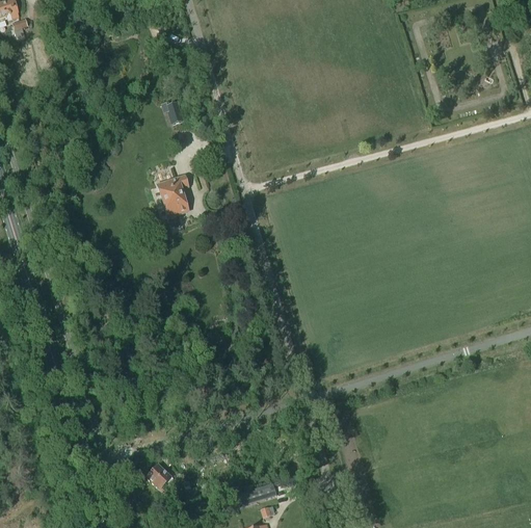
[(19,16),(15,0),(4,0),(0,1),(0,16),(7,15),(8,19),(19,16)]
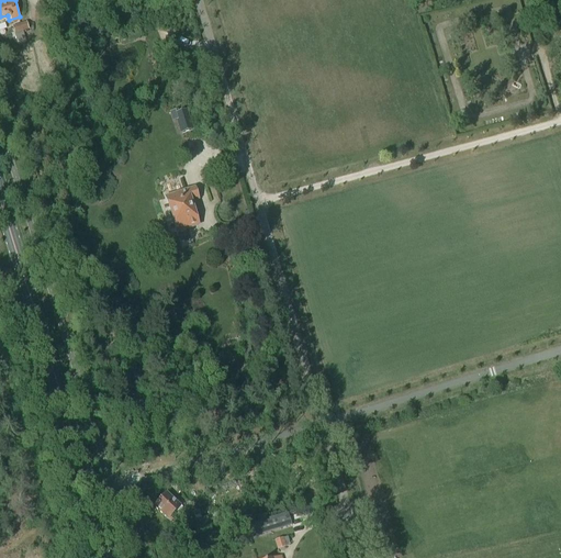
[(35,46),(29,25),(27,20),(14,23),(20,42),(22,41),(25,48),(30,47),(31,47),(35,46)]
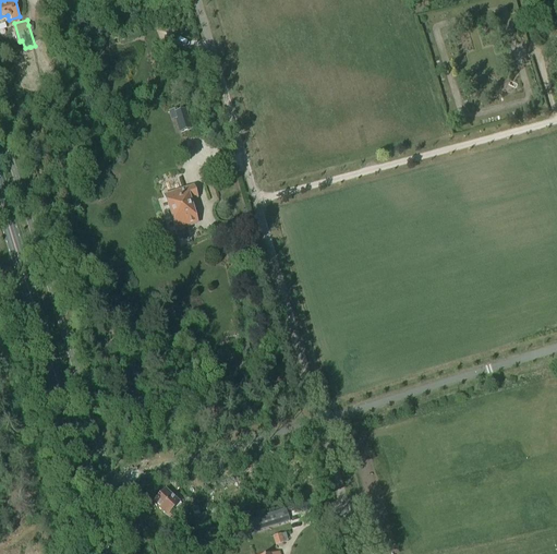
[(182,127),(184,135),(189,134),(192,147),(203,144),(197,125),(189,128),(188,125),(182,127)]
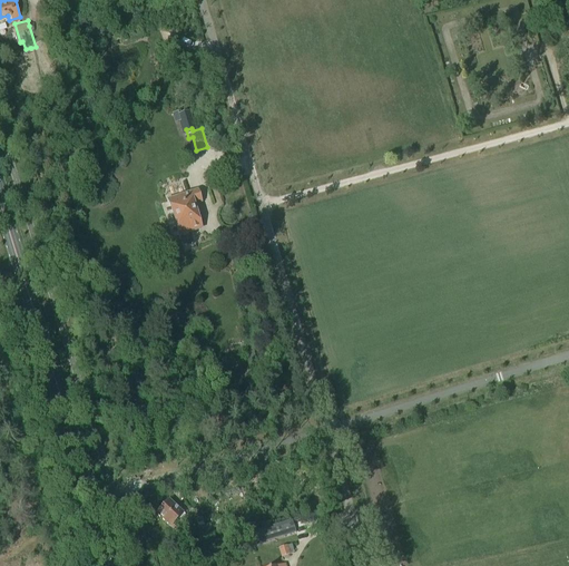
[(233,174),(235,167),(224,163),(222,171),(233,174)]
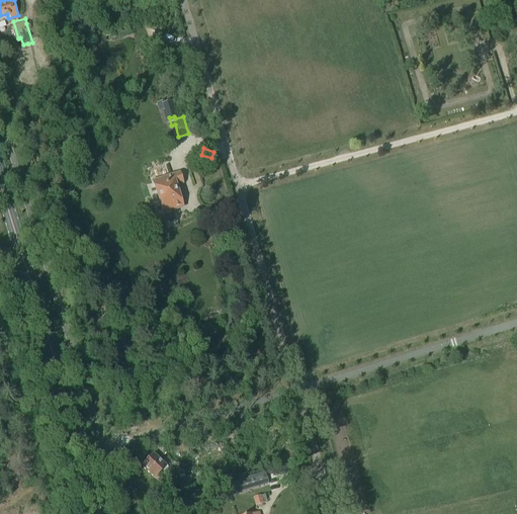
[(189,167),(198,165),(194,153),(186,156),(189,167)]
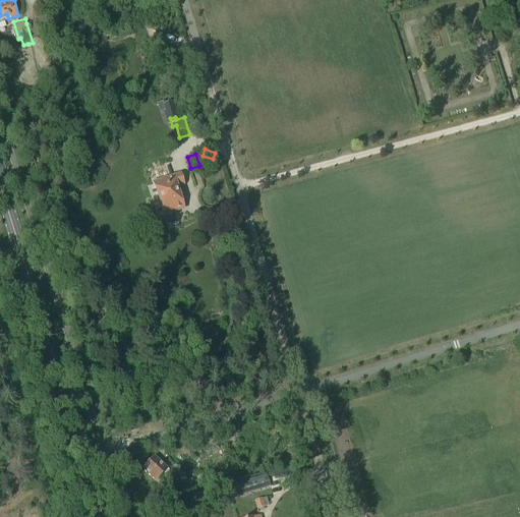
[(165,212),(184,206),(177,183),(183,181),(180,172),(156,180),(165,212)]
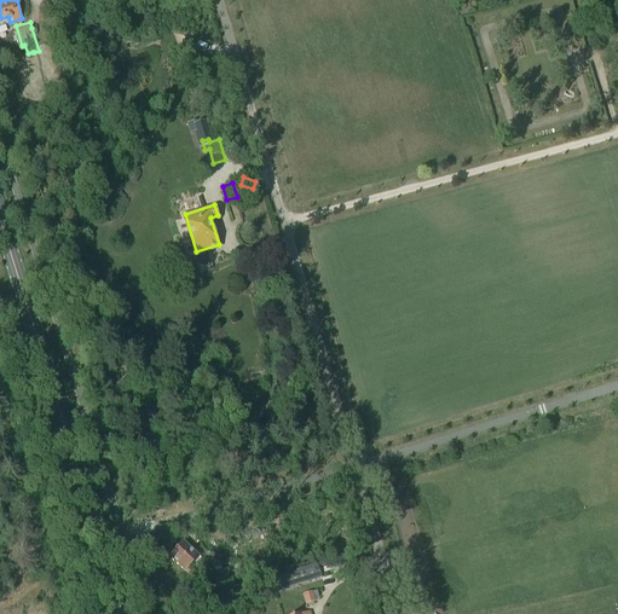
[(261,364),(253,368),(254,371),(269,366),(264,352),(258,353),(261,364)]
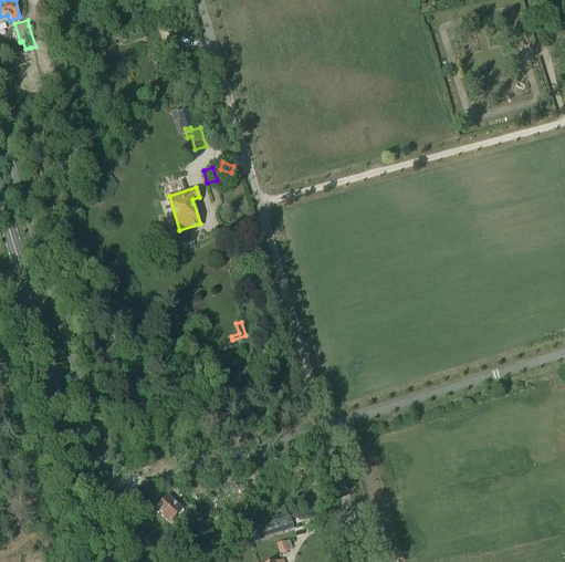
[(175,524),(179,520),(174,516),(182,507),(169,493),(157,507),(175,524)]
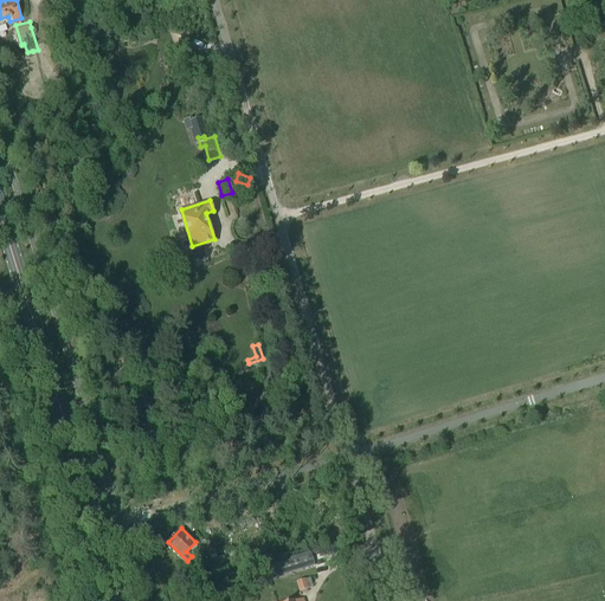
[(218,553),(216,547),(212,548),(211,553),(214,567),(221,566),(220,560),(238,553),(237,548),(219,554),(219,553),(218,553)]
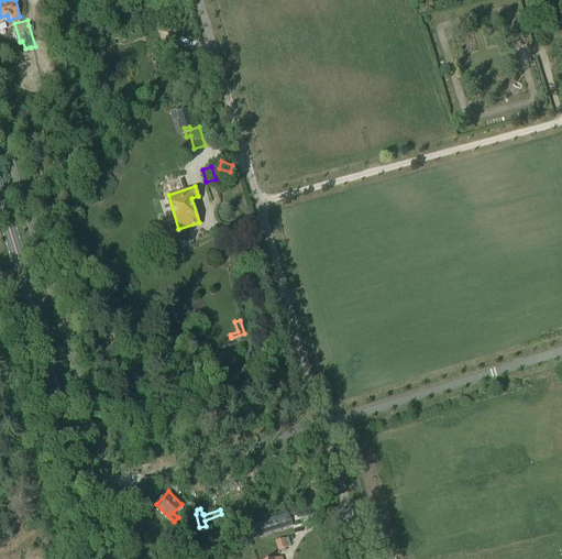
[(276,514),(251,523),(254,532),(273,526),(274,529),(281,527),(276,514)]
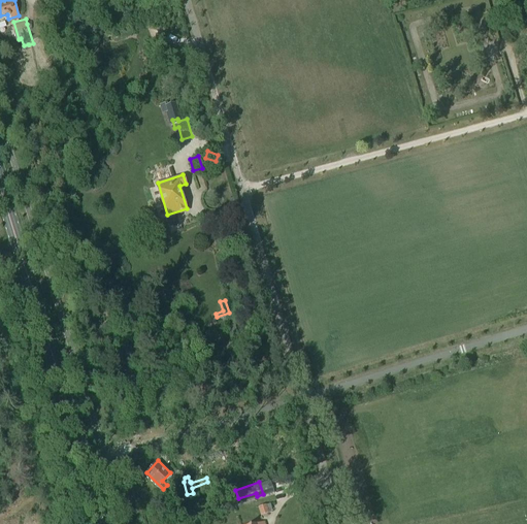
[(273,508),(271,501),(267,503),(267,502),(259,504),(261,513),(269,510),(273,508)]
